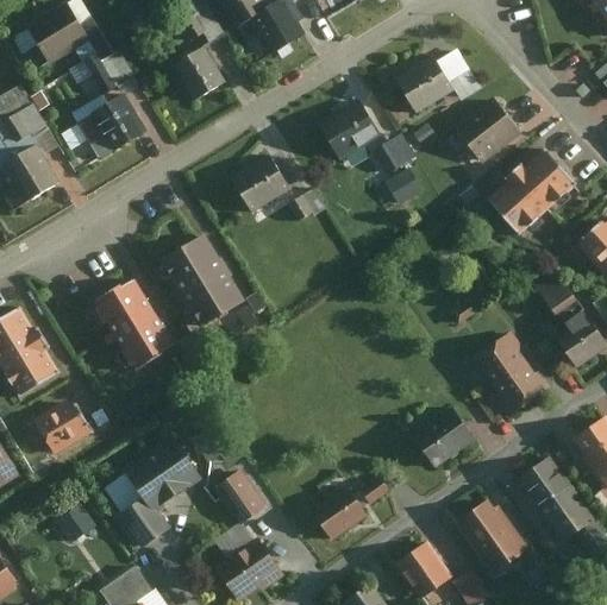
[(118,54),(83,0),(64,0),(61,4),(87,41),(97,55),(102,63),(118,54)]
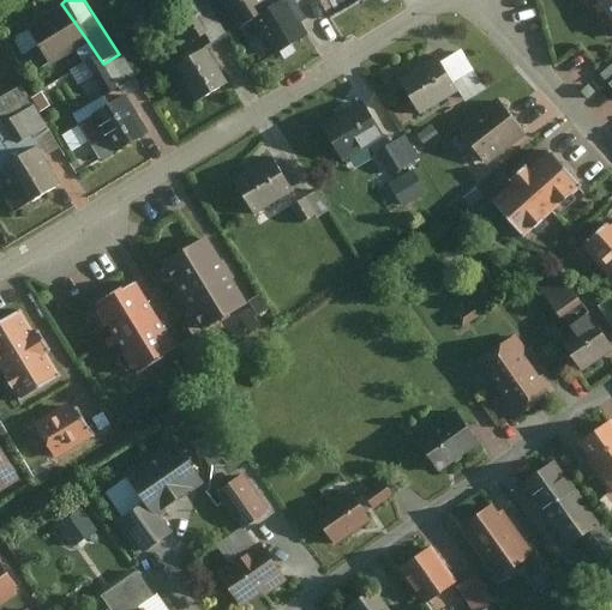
[(219,0),(235,31),(252,22),(271,56),(307,36),(288,0),(285,0),(264,11),(258,0),(219,0)]
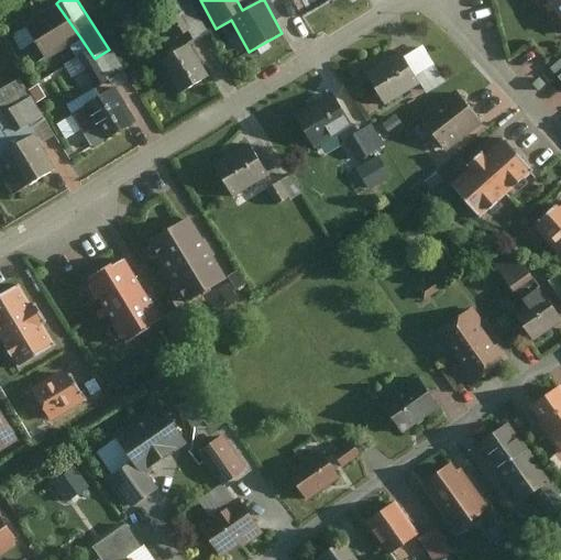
[(551,0),(560,14),(560,0),(551,0)]
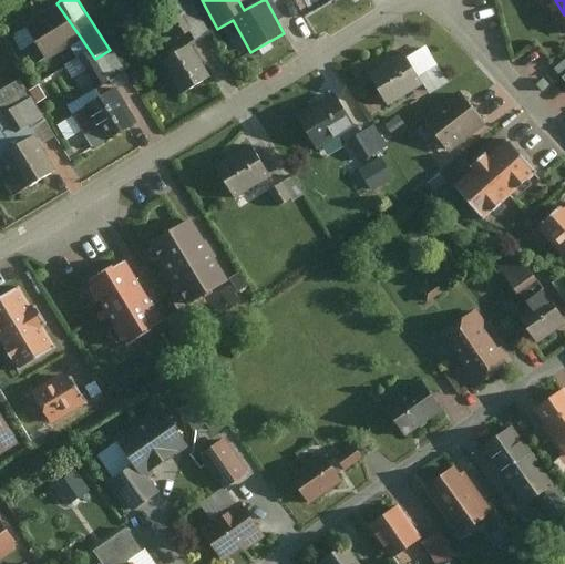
[(57,3),(7,36),(16,49),(32,39),(47,60),(81,38),(57,3)]
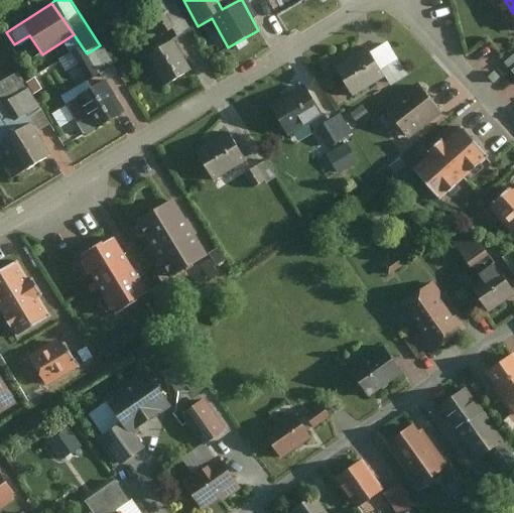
[(175,34),(184,30),(172,7),(153,17),(160,30),(170,25),(175,34)]
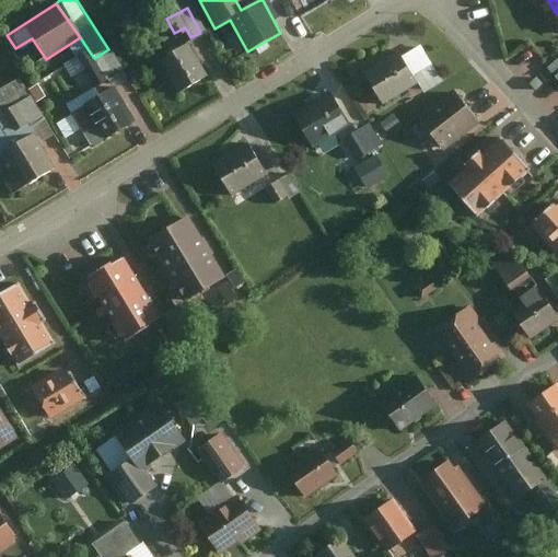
[(208,77),(189,43),(161,58),(179,92),(208,77)]
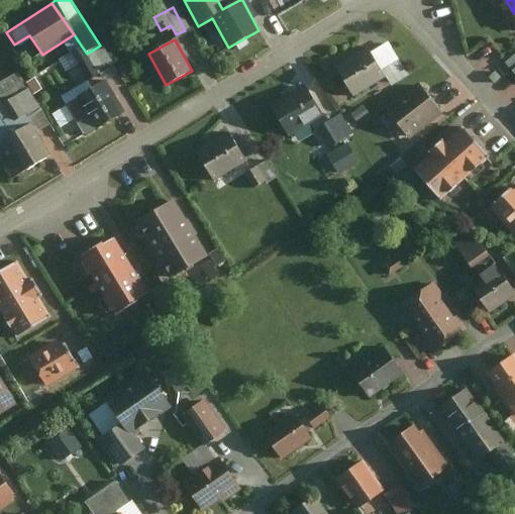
[(403,74),(384,39),(369,48),(369,49),(384,76),(388,83),(403,74)]
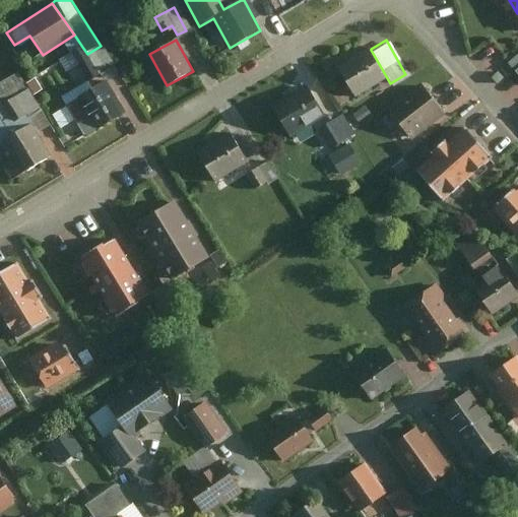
[(86,81),(113,66),(101,46),(87,54),(82,47),(70,54),(86,81)]
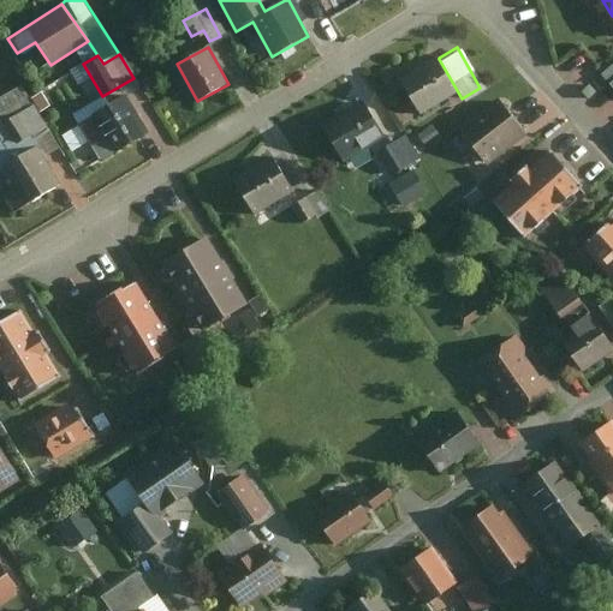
[(439,59),(403,79),(418,109),(457,90),(439,59)]
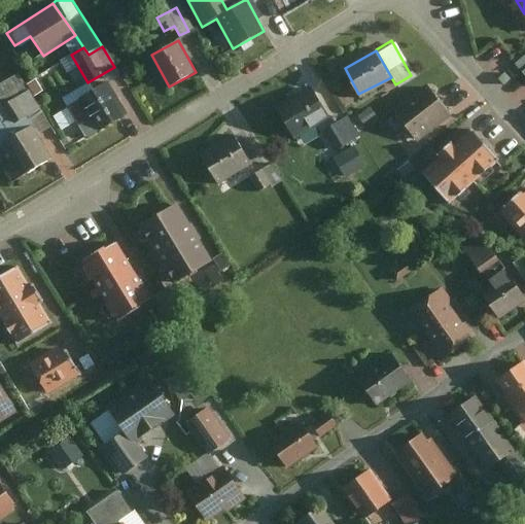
[(40,106),(19,72),(0,83),(0,116),(1,118),(14,110),(21,118),(40,106)]
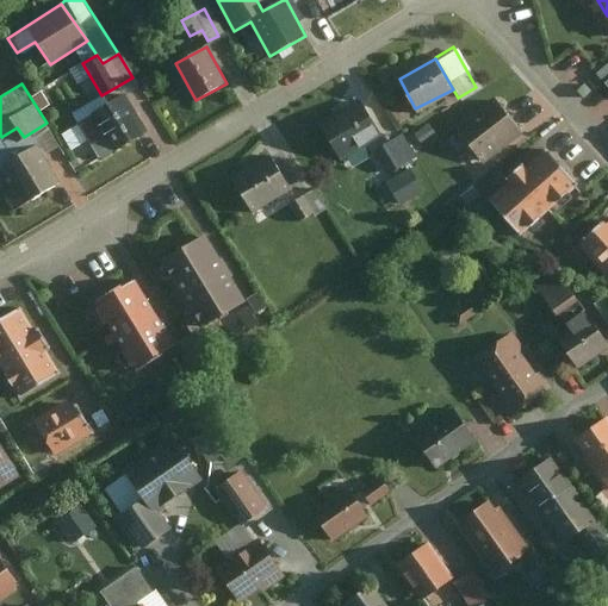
[(142,130),(122,98),(60,135),(72,154),(88,144),(95,157),(142,130)]
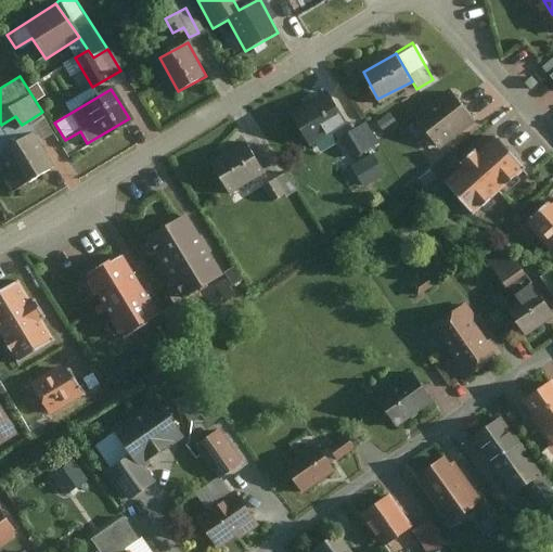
[(449,89),(411,115),(433,146),(470,122),(449,89)]
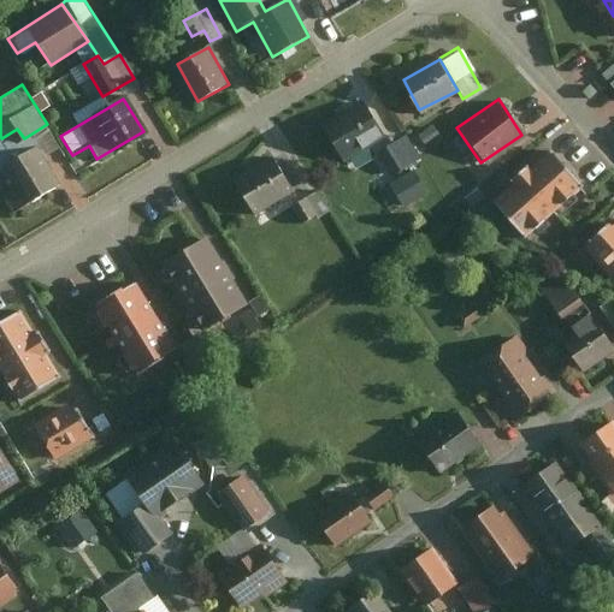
[(364,100),(320,123),(340,159),(383,136),(364,100)]
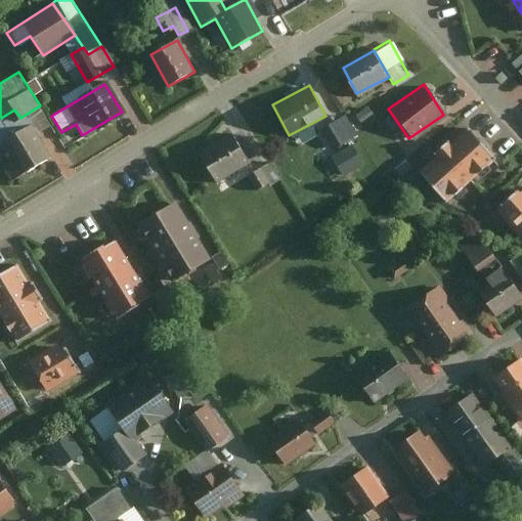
[(46,157),(27,126),(11,136),(1,118),(0,116),(0,144),(5,142),(14,157),(2,164),(11,179),(46,157)]
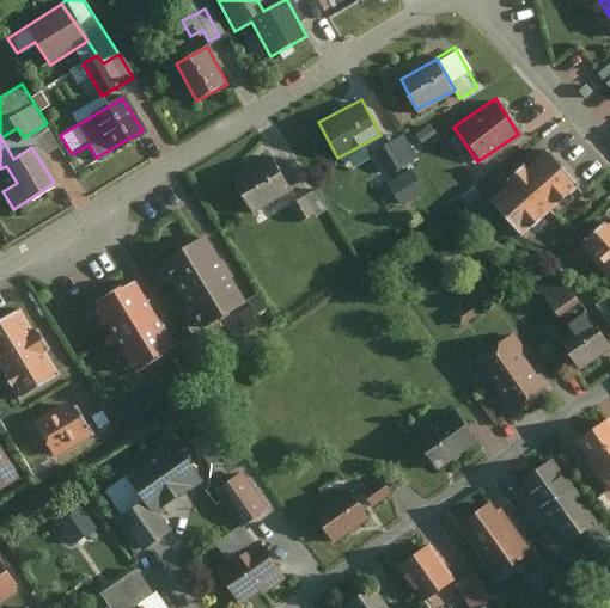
[(418,159),(403,135),(388,143),(402,167),(418,159)]
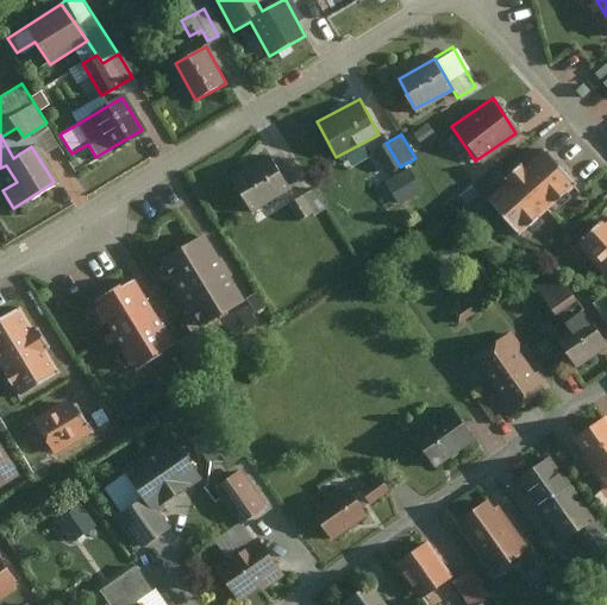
[(486,197),(517,233),(574,183),(544,149),(486,197)]
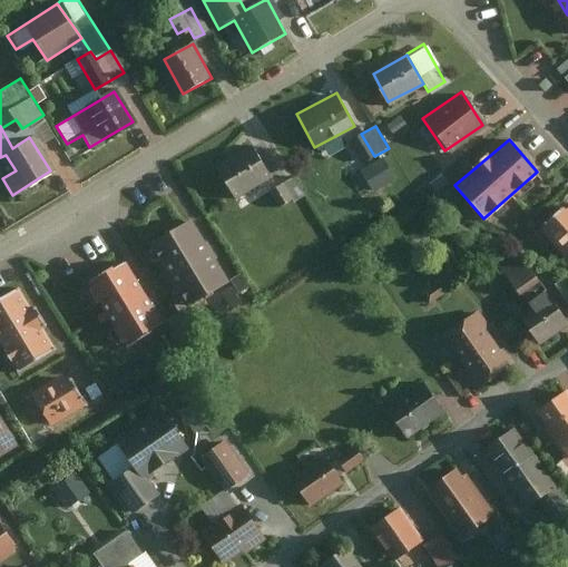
[(218,164),(235,195),(273,176),(256,144),(218,164)]
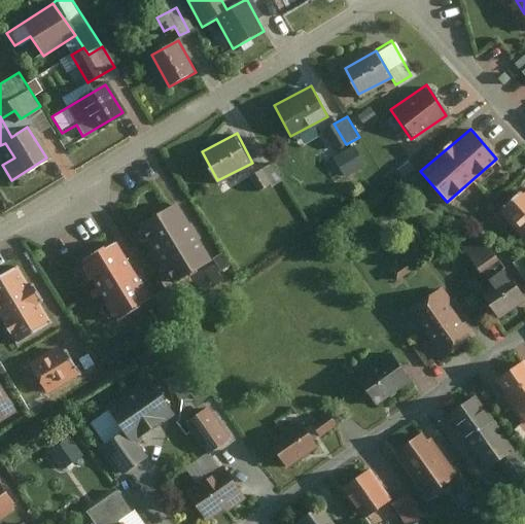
[(334,156),(345,176),(363,165),(353,146),(334,156)]
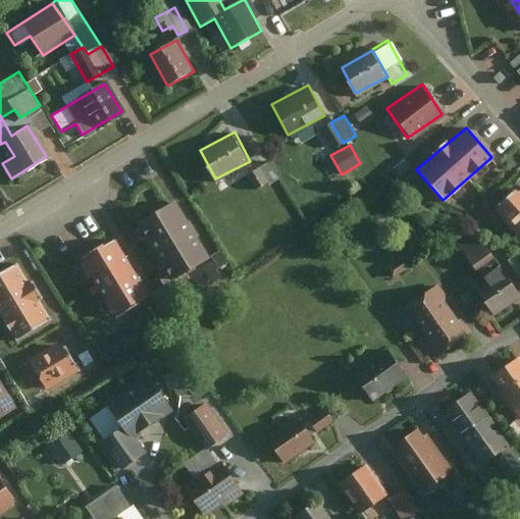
[(254,169),(262,185),(278,175),(269,160),(254,169)]
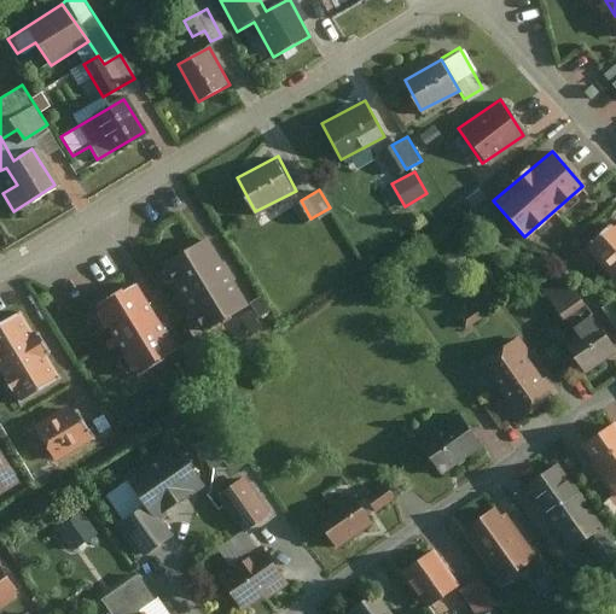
[(615,220),(587,245),(615,278),(615,220)]
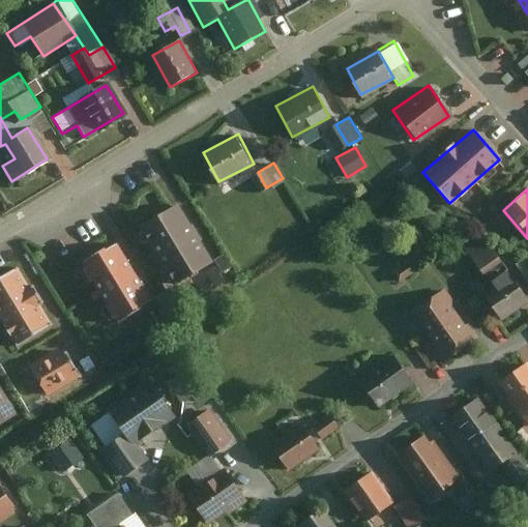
[(212,263),(179,202),(140,224),(173,285),(212,263)]
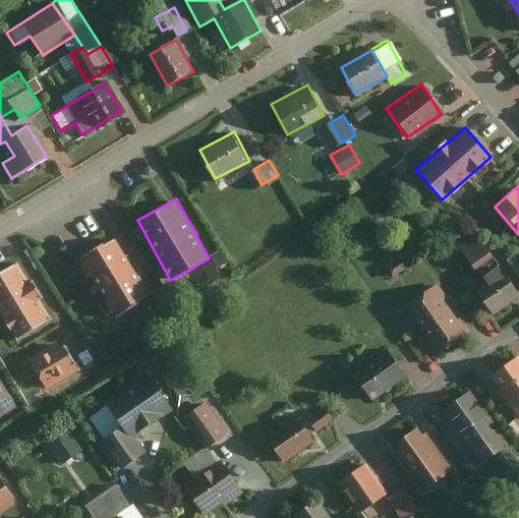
[(471,231),(457,241),(476,267),(491,255),(471,231)]
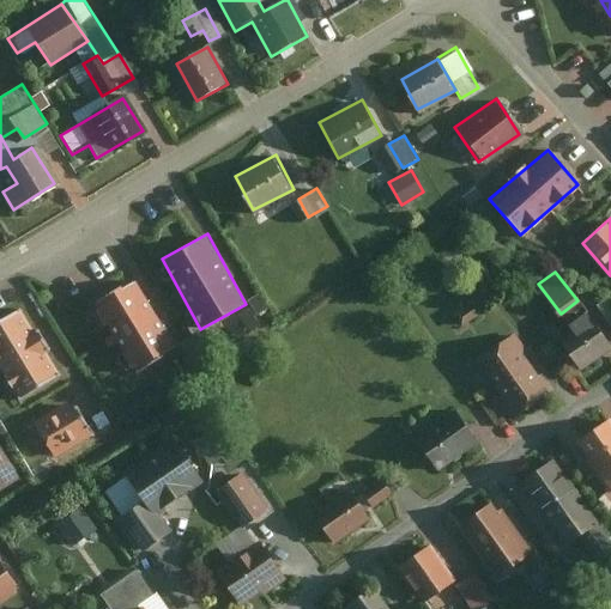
[(128,379),(171,354),(132,288),(88,314),(106,345),(108,343),(116,358),(128,379)]
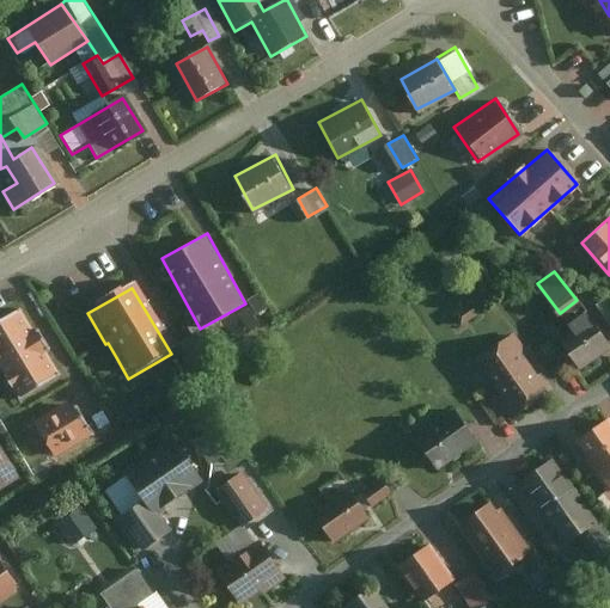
[(609,302),(605,295),(595,302),(609,324),(609,302)]
